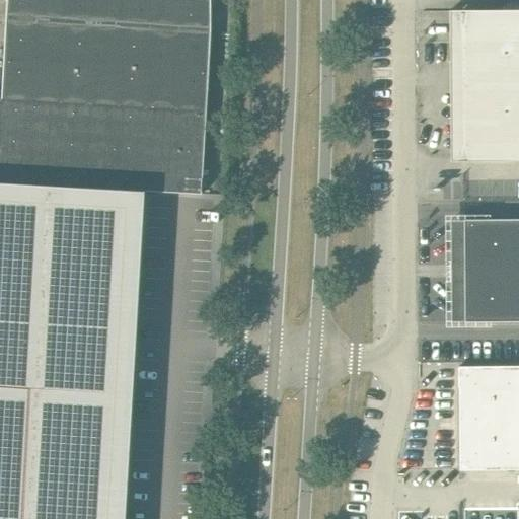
[(0,182),(145,192),(200,194),(209,57),(208,0),(6,0),(0,101),(0,100),(0,182)]
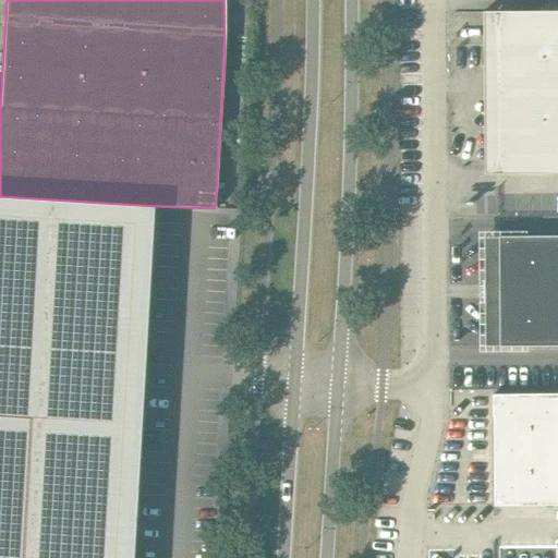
[(557,167),(557,12),(496,13),(497,168),(557,167)]
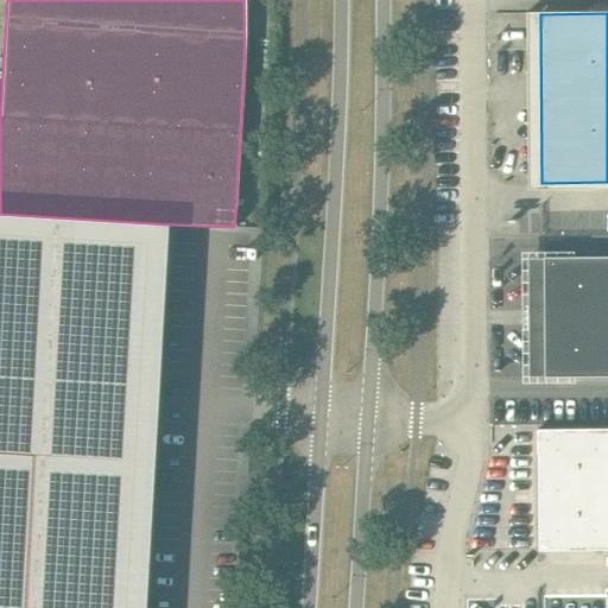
[(0,607),(146,607),(170,225),(0,214),(0,607)]
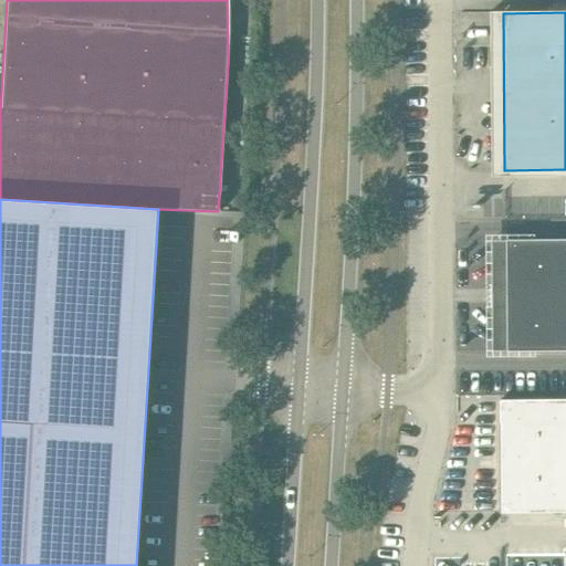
[(565,239),(505,240),(506,353),(565,352),(565,239)]
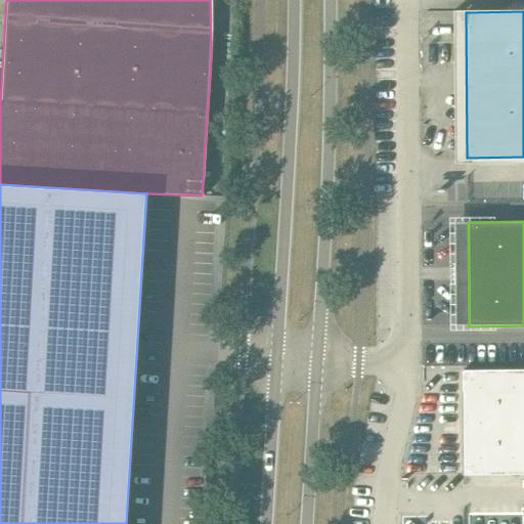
[(523,369),(463,370),(463,393),(462,393),(463,476),(523,475),(523,369)]
